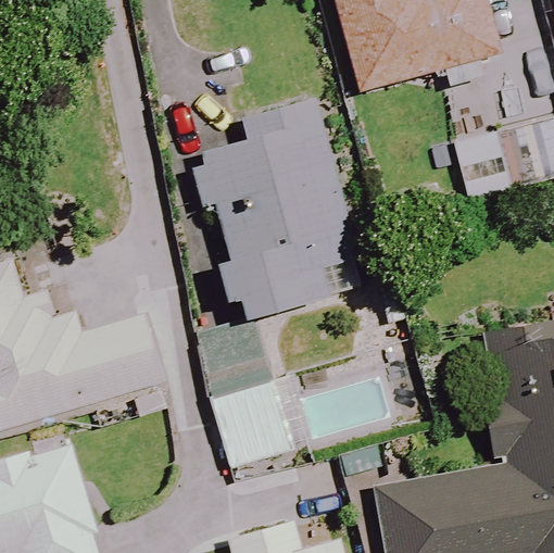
[(331,0),(361,92),(440,68),(447,88),(486,75),(480,55),(499,50),(482,0),(331,0)]
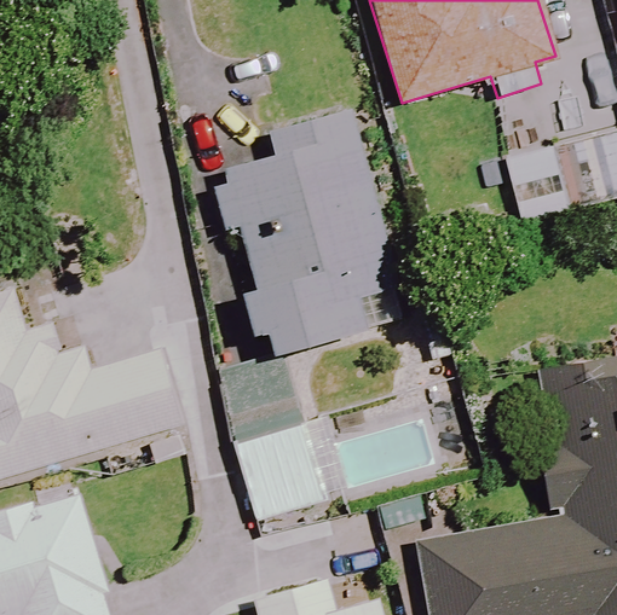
[(396,286),(350,110),(266,132),(274,156),(211,172),(226,233),(237,230),(252,288),(242,290),(260,359),(362,331),(353,299),(396,286)]
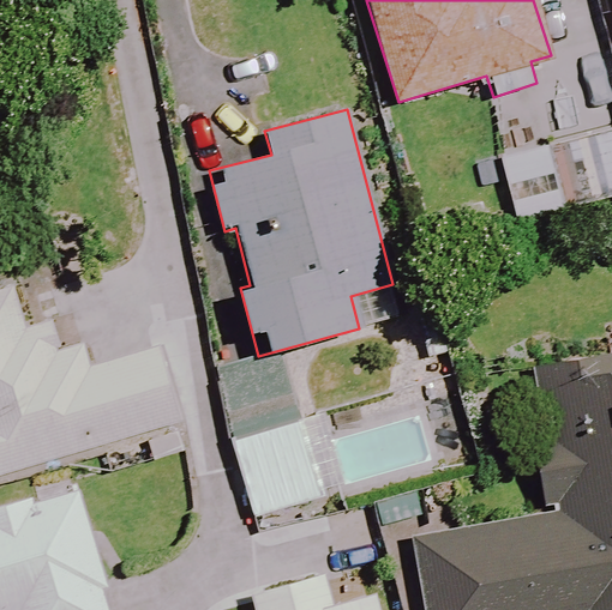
[(41,356),(18,282),(0,287),(0,475),(179,422),(156,348),(89,368),(82,344),(41,356)]
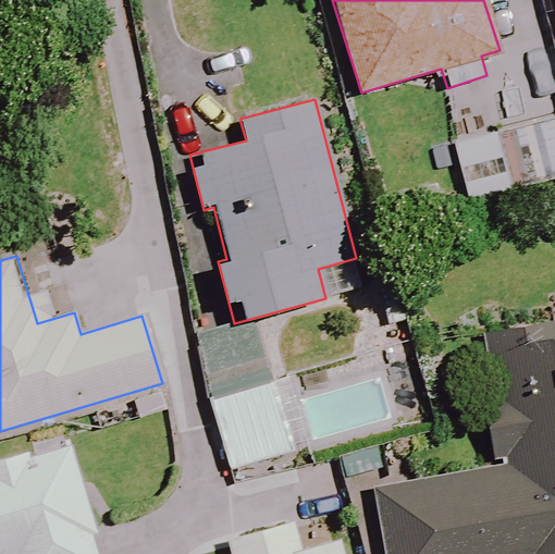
[(554,321),(471,341),(495,448),(368,477),(385,553),(554,553),(554,321)]
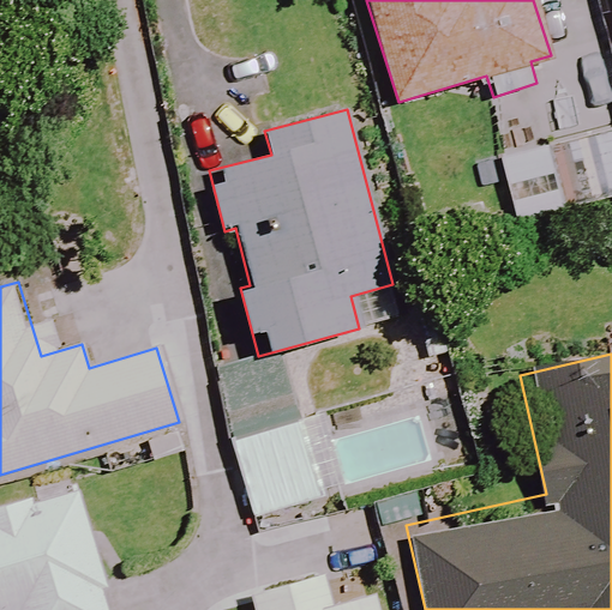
[(322,496),(300,418),(232,439),(253,515),(322,496)]
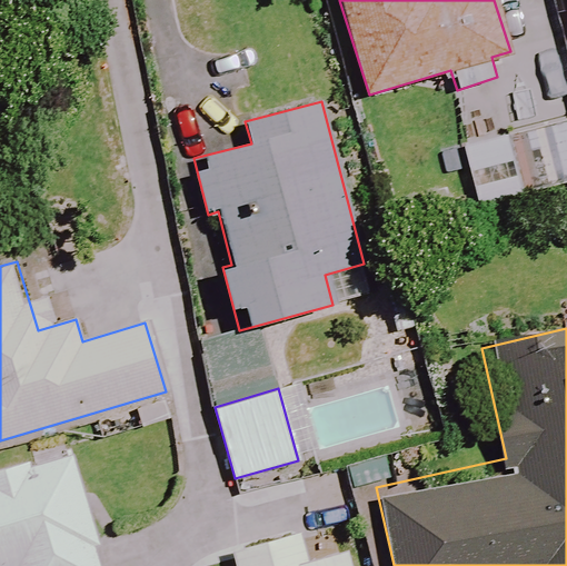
[(0,467),(0,565),(101,565),(69,454),(28,466),(26,460),(0,467)]
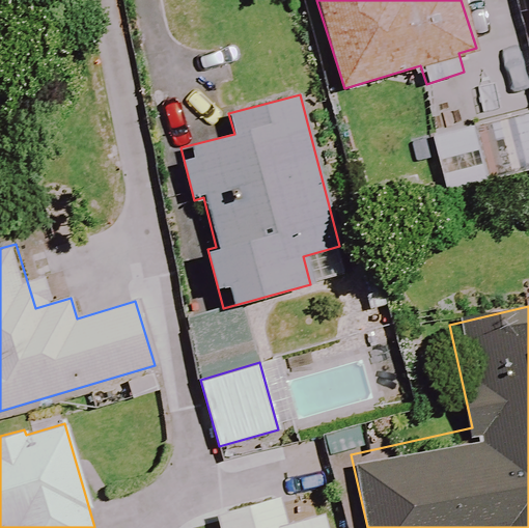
[(283,522),(278,498),(218,515),(221,527),(327,527),(323,511),(283,522)]
